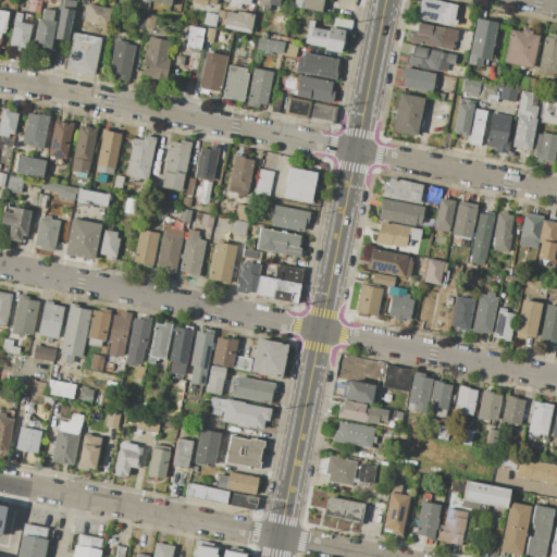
[(29,0),(40,0),(38,13),(27,11),(29,0)]
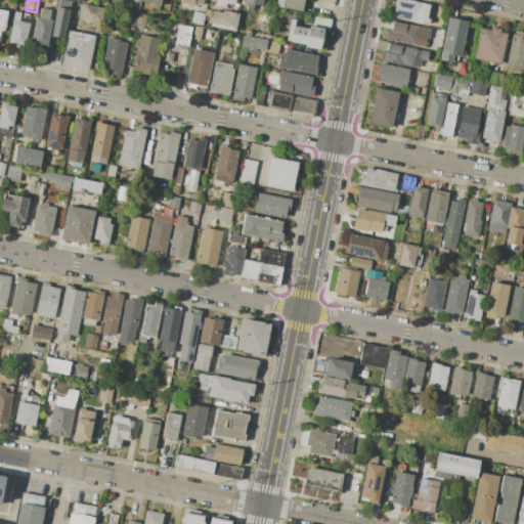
[(62,38),(50,36),(56,9),(54,8),(55,0),(66,0),(71,1),(62,38)]
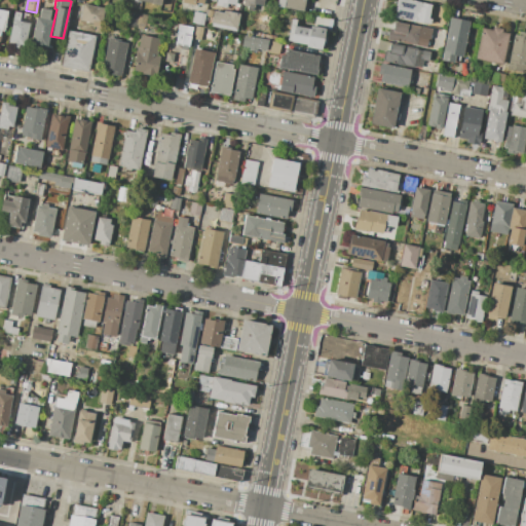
[(241,0),(264,0),(263,6),(255,4),(254,8),(241,5),(241,0)]
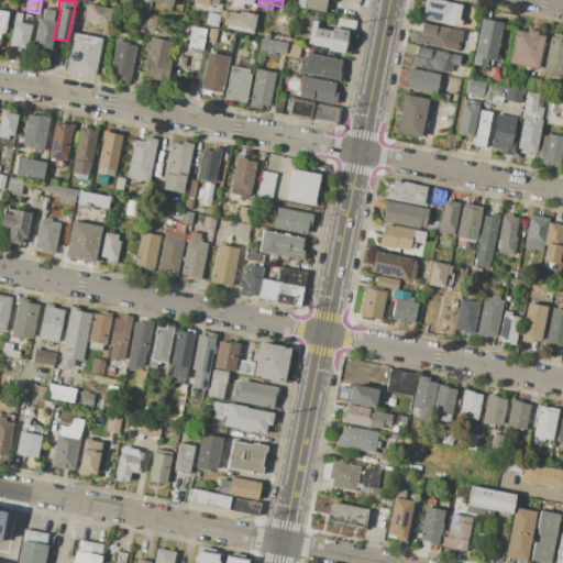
[(327,0),(324,13),(296,7),(297,0),(327,0)]
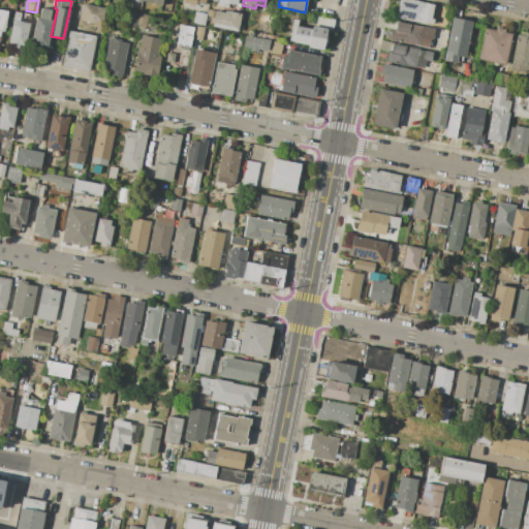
[(399,0),(410,0),(433,4),(430,19),(433,20),(432,26),(396,19),(399,0)]
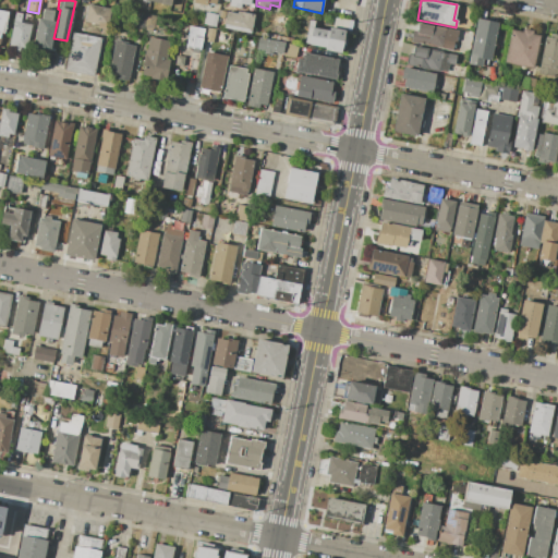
[(88,4),(110,9),(106,29),(95,27),(96,24),(84,22),(88,4)]
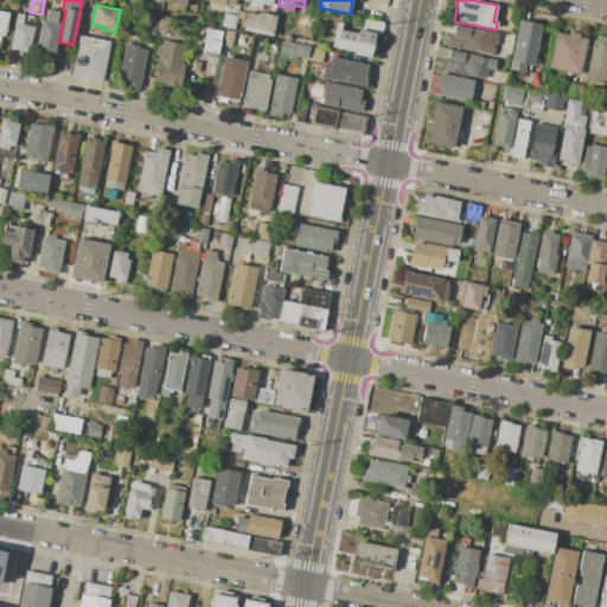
[(42,20),(45,20),(46,11),(58,13),(57,24),(61,24),(55,53),(36,50),(42,20)]
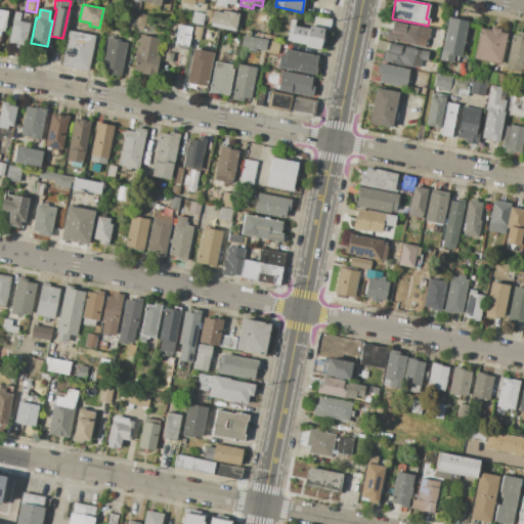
[(212,10),(222,12),(222,10),(239,14),(237,22),(236,22),(234,32),(209,27),(212,10)]
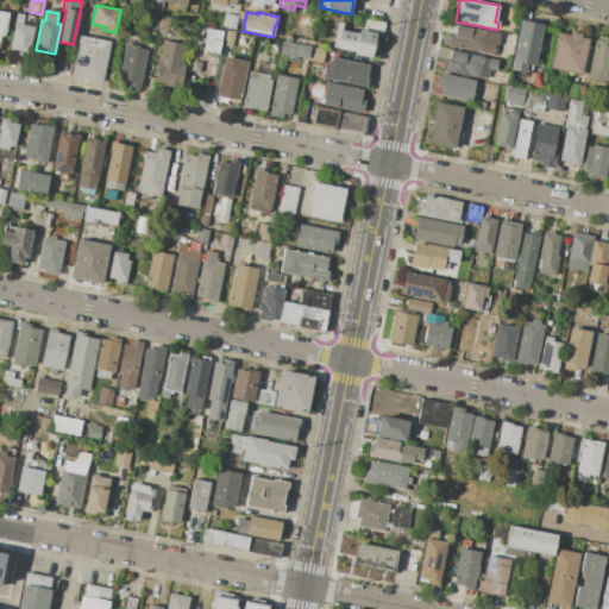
[(237,17),(234,29),(221,26),(224,13),(237,17)]
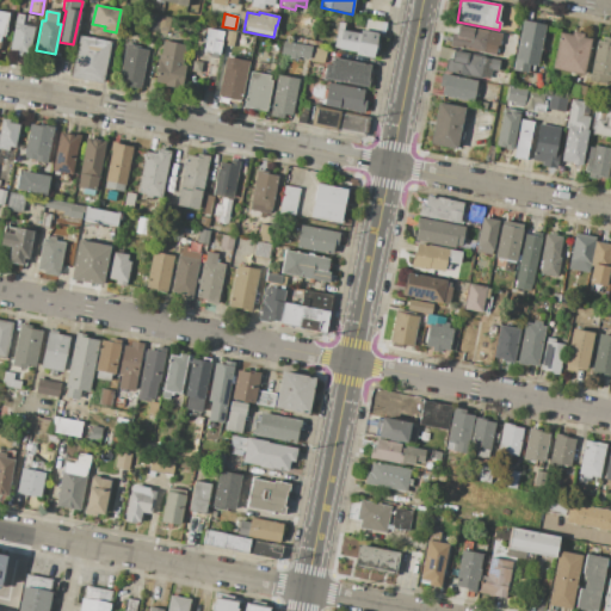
[(17,14),(36,18),(28,55),(22,54),(22,56),(14,55),(16,51),(10,50),(17,14)]
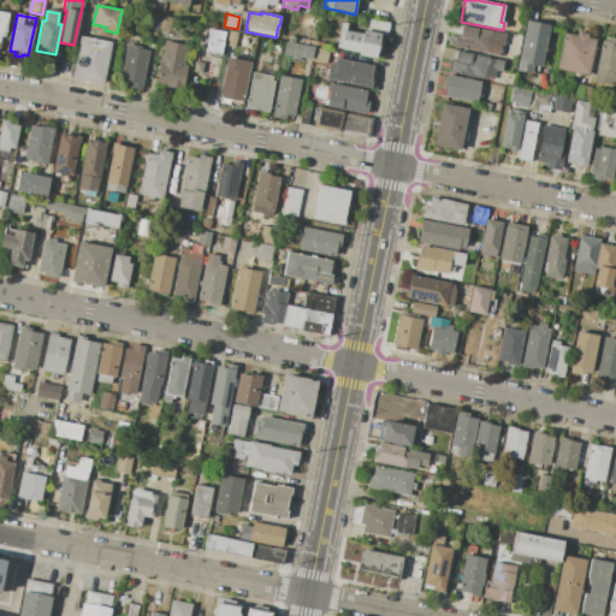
[(161,17),(159,30),(159,31),(148,29),(150,15),(161,17)]
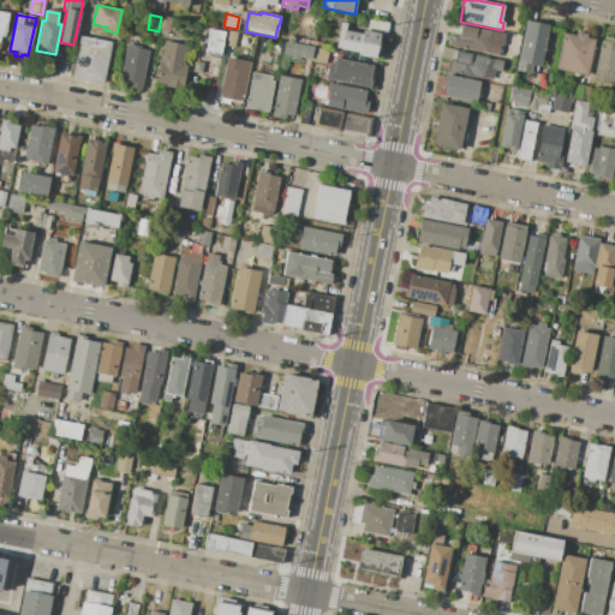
[(161,17),(172,18),(169,31),(168,31),(167,35),(160,33),(160,30),(159,30),(161,17)]
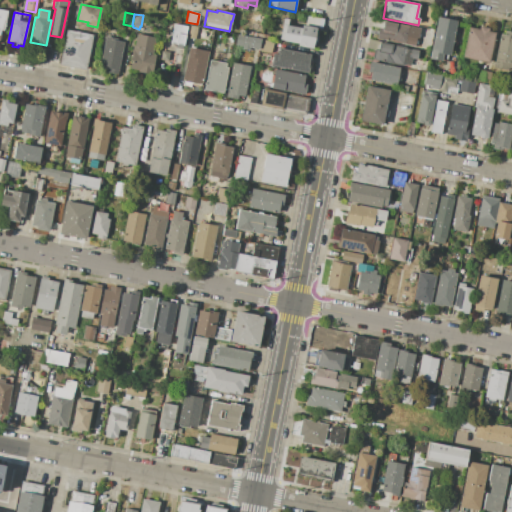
[(437,17),(456,20),(450,55),(441,54),(440,60),(431,58),(433,52),(431,52),(437,17)]
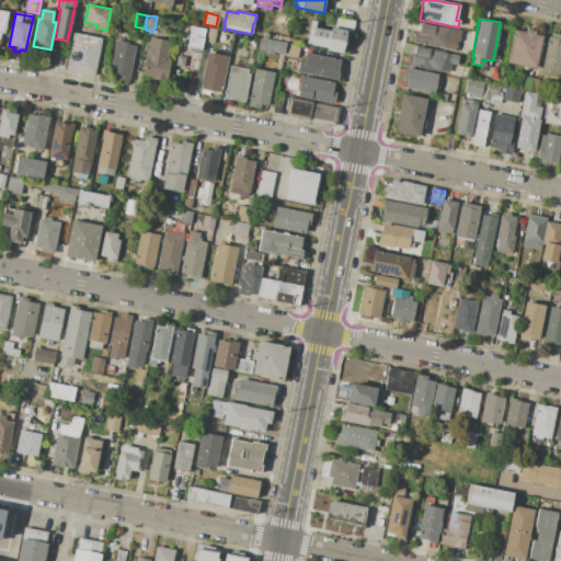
[(346,31),(342,54),(325,50),(325,48),(307,44),(311,20),(316,21),(315,27),(330,31),(330,27),(346,31)]
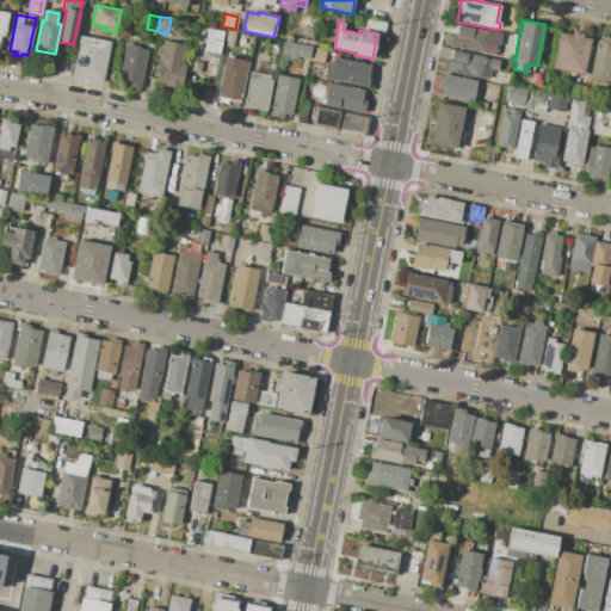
[(457,25),(500,34),(499,45),(497,44),(494,55),(449,45),(451,35),(456,35),(457,25)]
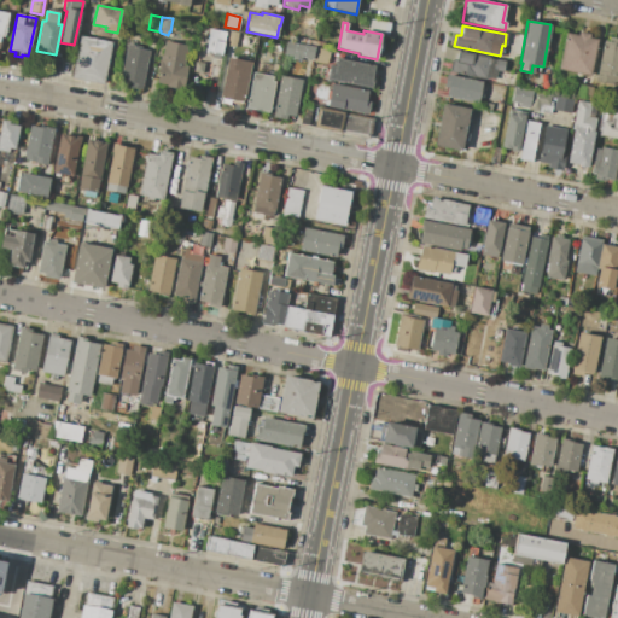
[(210,29),(227,33),(222,54),(205,51),(210,29)]
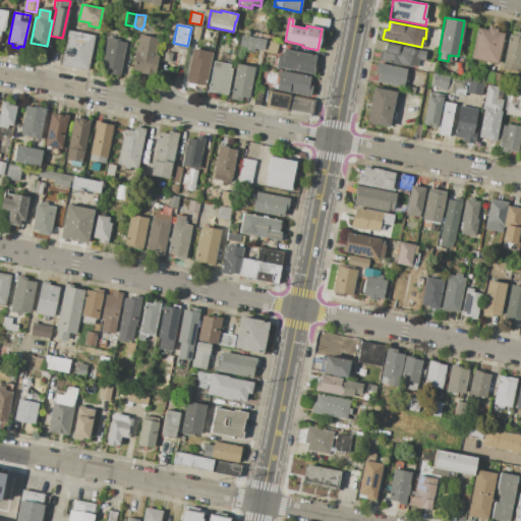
[(504,33),(498,64),(470,59),(476,27),(487,30),(487,26),(497,29),(497,32),(504,33)]
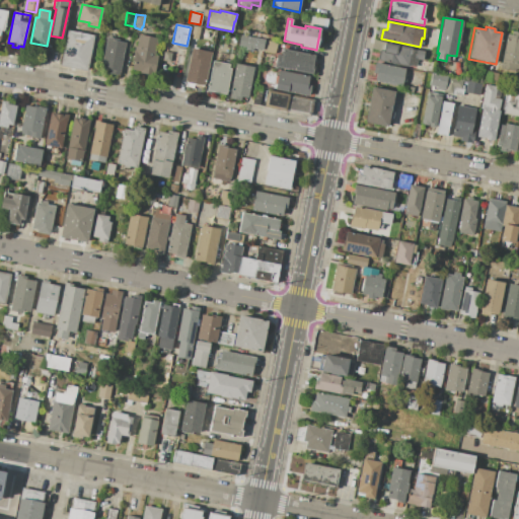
[(94,35),(86,70),(60,65),(68,29),(94,35)]
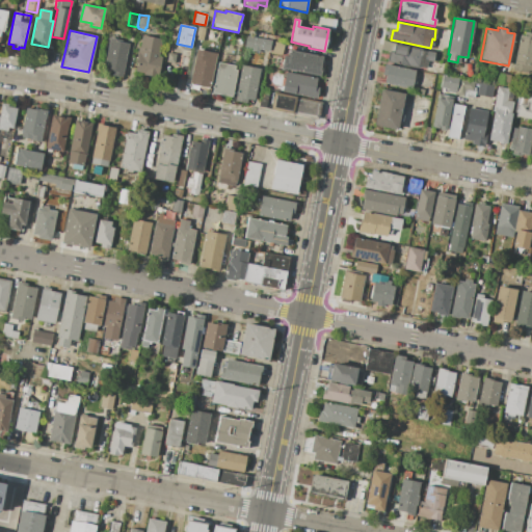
[(520,34),(524,35),(525,32),(531,33),(531,65),(530,73),(512,70),(520,34)]
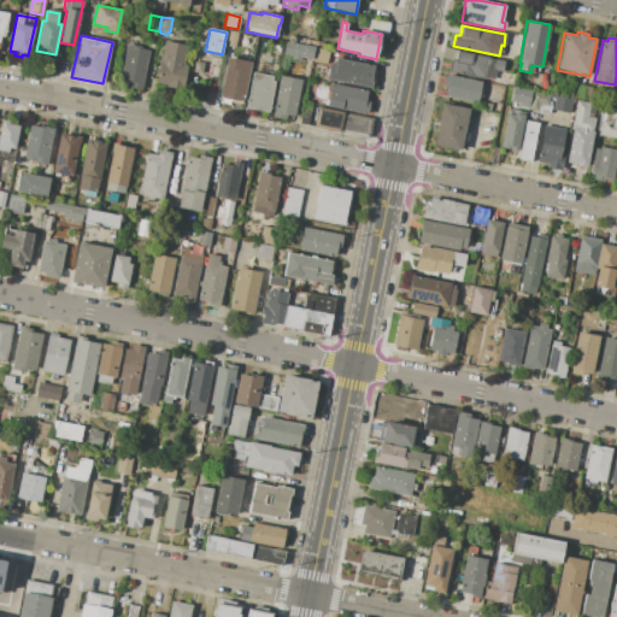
[(165,41),(188,46),(183,65),(188,66),(184,83),(182,86),(180,87),(178,89),(166,87),(166,84),(157,82),(165,41)]
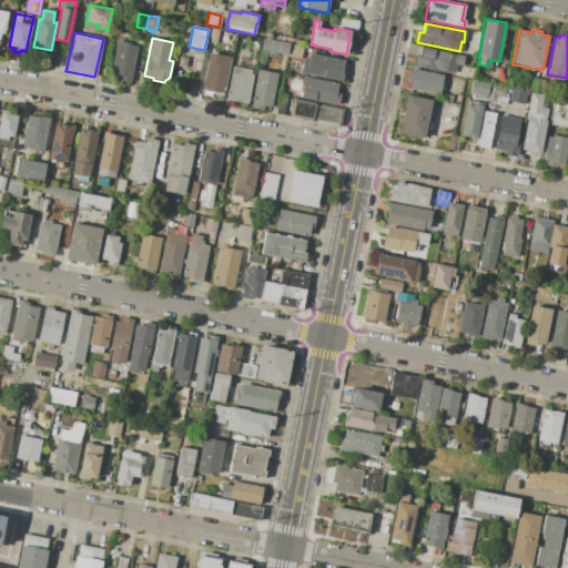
[(263,39),(290,43),(287,54),(276,52),(275,56),(269,53),(269,51),(261,49),(263,39)]
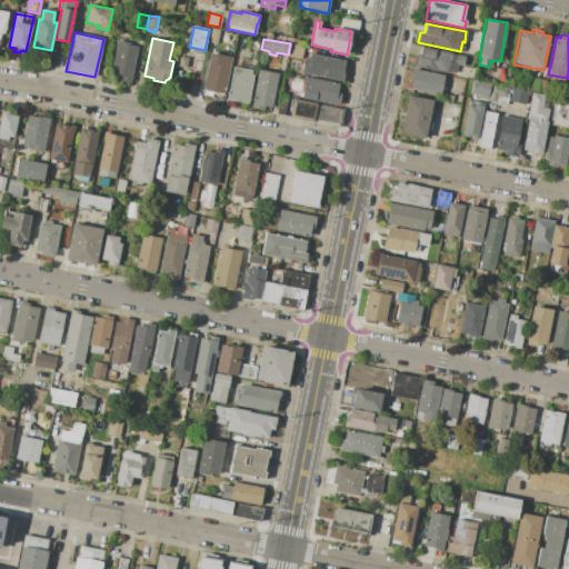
[(117,41),(123,42),(123,45),(138,47),(130,82),(120,80),(120,76),(111,75),(117,41)]
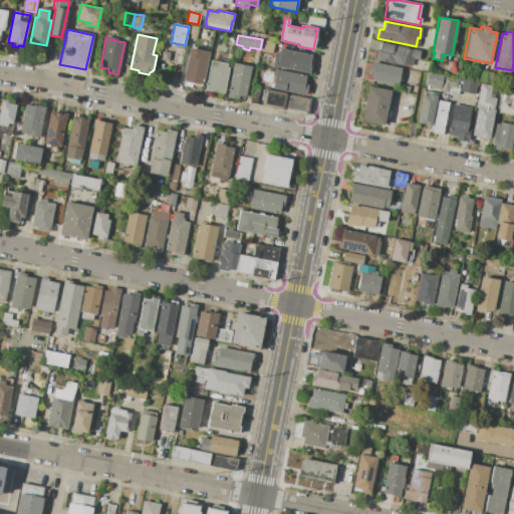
[(262,40),(274,42),(271,53),(260,50),(262,40)]
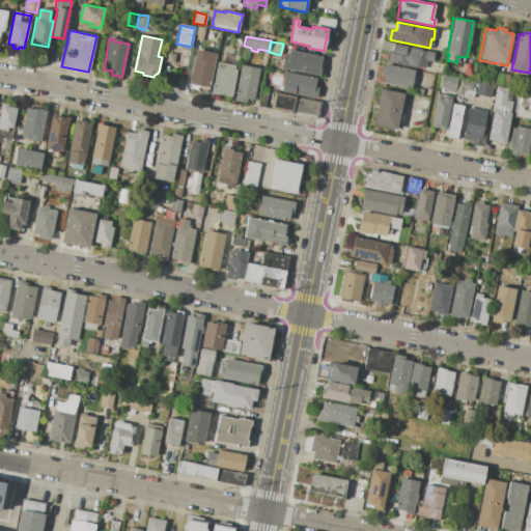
[(394,44),(421,49),(421,50),(434,52),(431,62),(426,61),(425,68),(418,67),(418,68),(390,63),(390,62),(386,62),(388,52),(392,52),(394,44)]
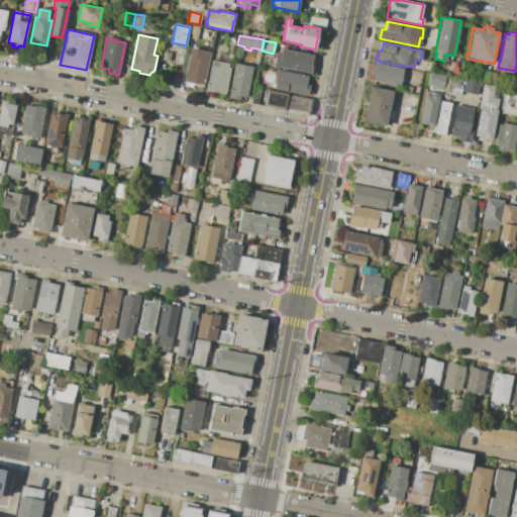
[(191,47),(211,52),(204,86),(193,84),(193,88),(183,86),(191,47)]
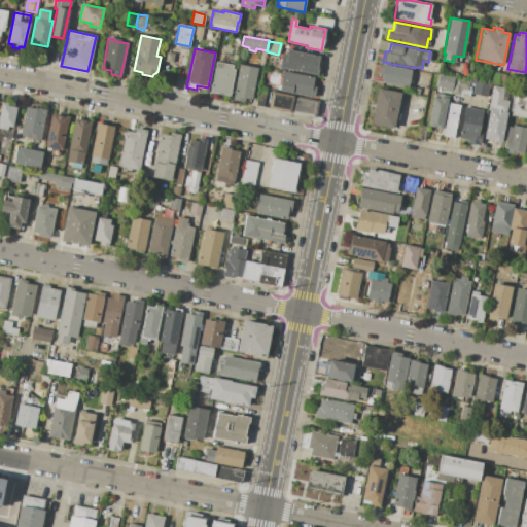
[(288,50),(320,57),(317,69),(318,69),(317,75),(279,68),(282,56),(286,57),(288,50)]
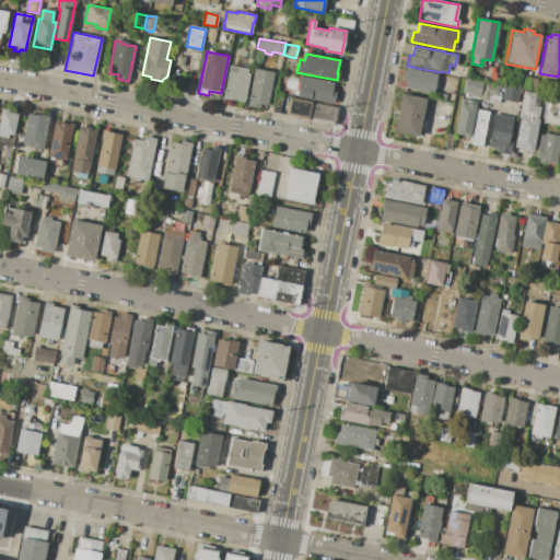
[(230,66),(247,69),(246,73),(249,74),(244,102),(222,97),(230,66)]
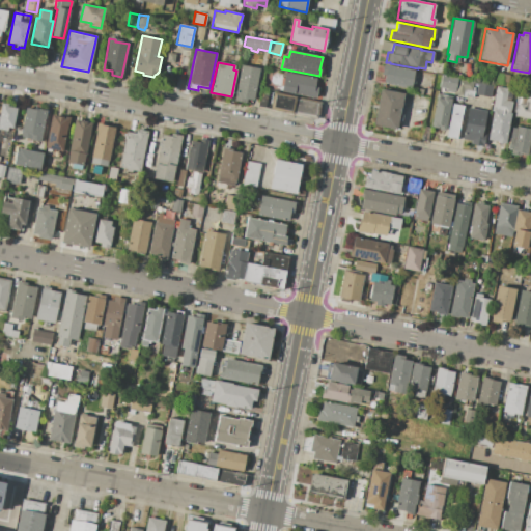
[(383,63),(415,70),(411,88),(384,84),(385,75),(382,74),(383,63)]
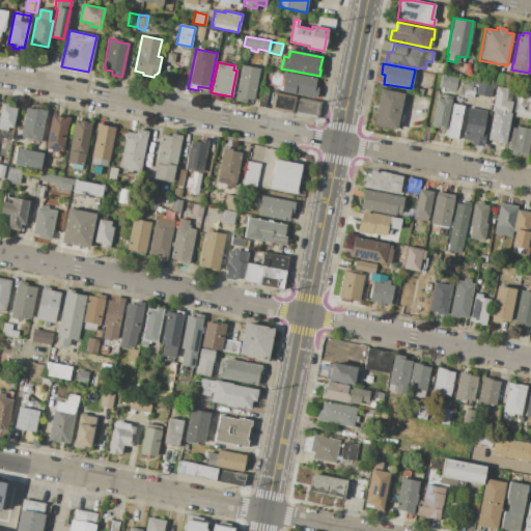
[(241,65),(259,68),(253,101),(246,99),(246,102),(233,100),(241,65)]
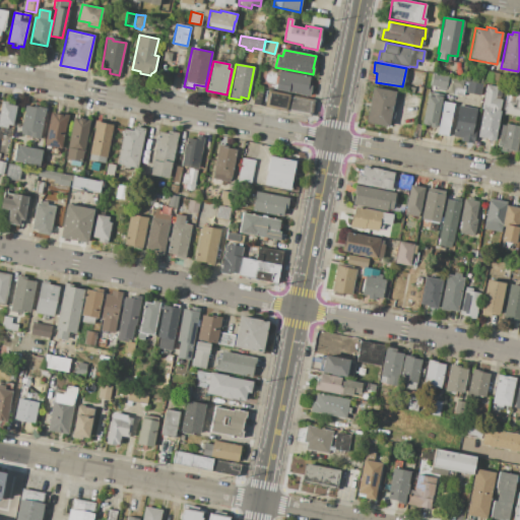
[(278,70),(310,76),(309,83),(312,83),(310,96),(287,91),(287,92),(274,89),(278,70)]
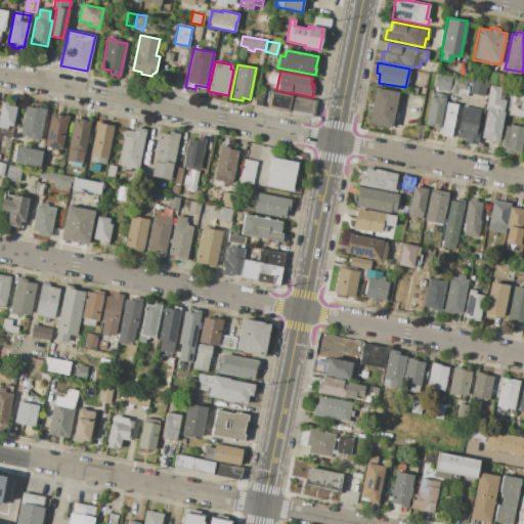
[(436,74),(451,77),(448,92),(440,90),(440,88),(433,87),(436,74)]
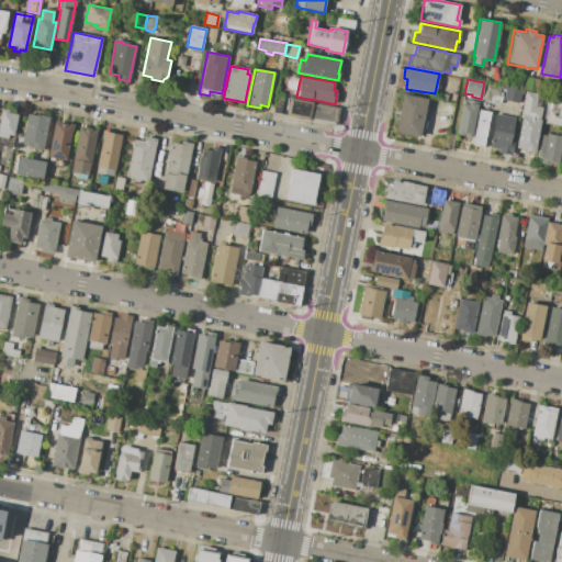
[(484,82),(502,86),(499,96),(491,94),(490,101),(481,100),(481,99),(484,82)]
